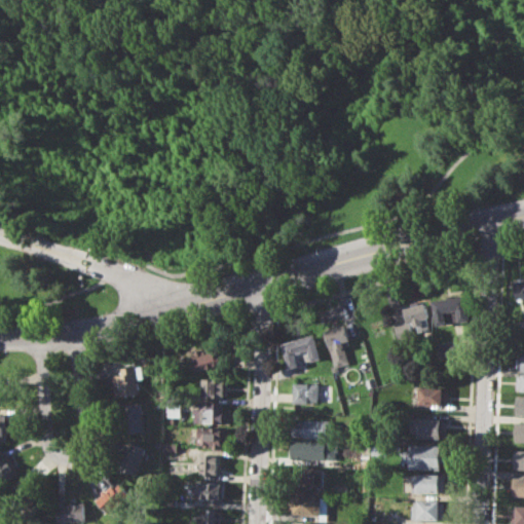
[(511,283),(523,279),(523,299),(515,301),(511,283)]
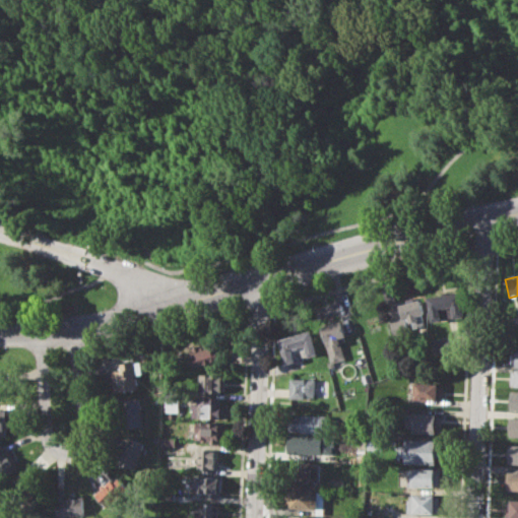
[(431,322),(426,298),(459,292),(464,317),(453,319),(451,307),(440,309),(442,320),(431,322)]
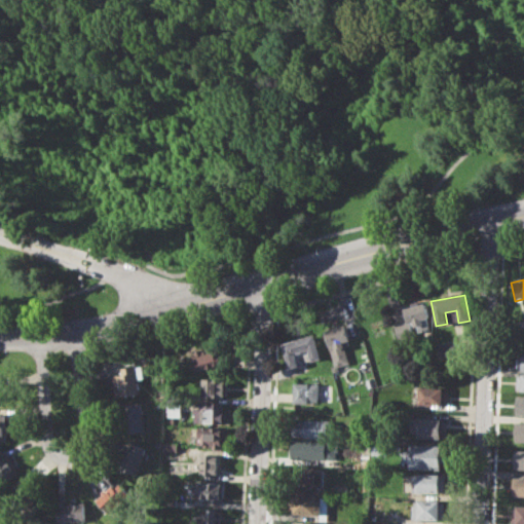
[(393,326),(407,322),(404,310),(425,304),(431,320),(425,321),(428,331),(416,334),(414,327),(409,328),(412,338),(397,342),(393,326)]
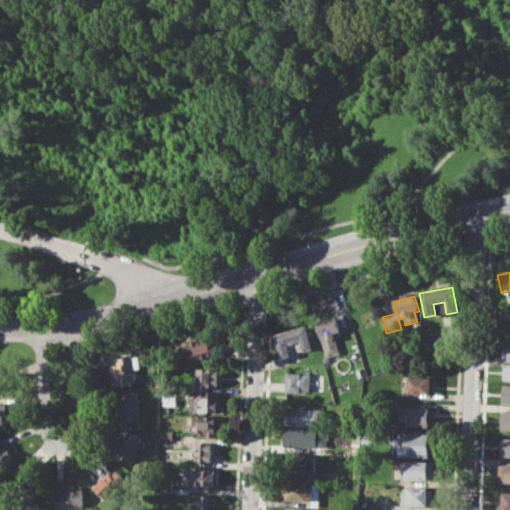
[(315,323),(337,317),(341,331),(337,332),(338,336),(334,337),(339,354),(328,357),(329,362),(322,364),(321,357),(324,356),(315,323)]
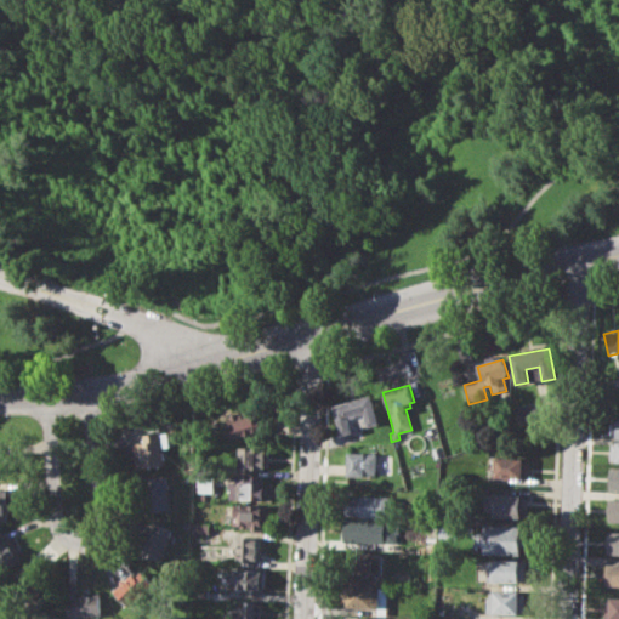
[(340,435),(331,407),(372,396),(380,425),(368,429),(363,414),(347,419),(351,431),(340,435)]
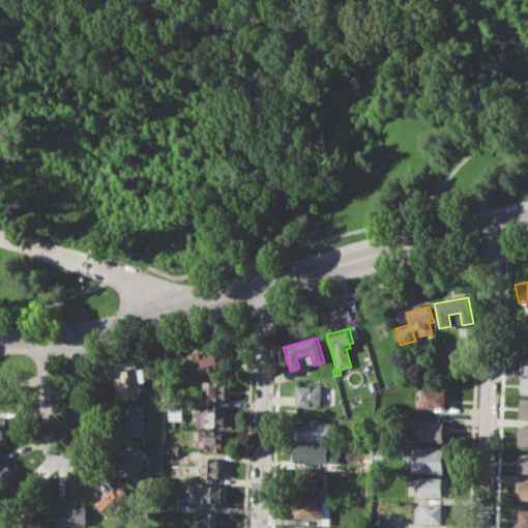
[(438,348),(457,344),(460,359),(441,362),(438,348)]
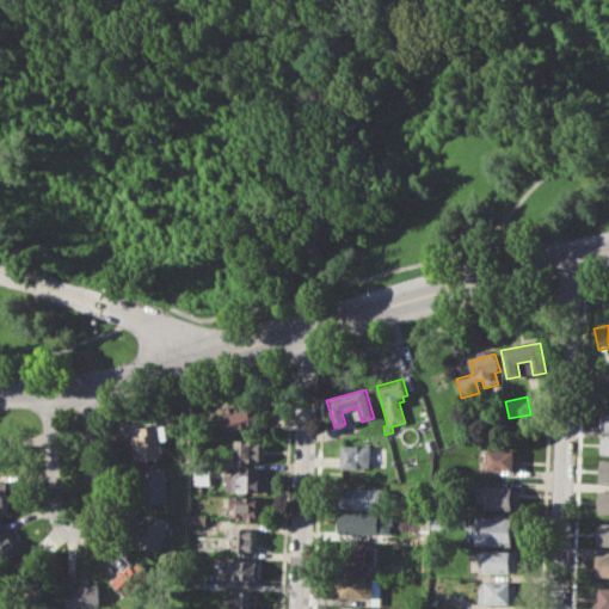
[(225,410),(250,403),(257,428),(227,436),(222,420),(227,419),(225,410)]
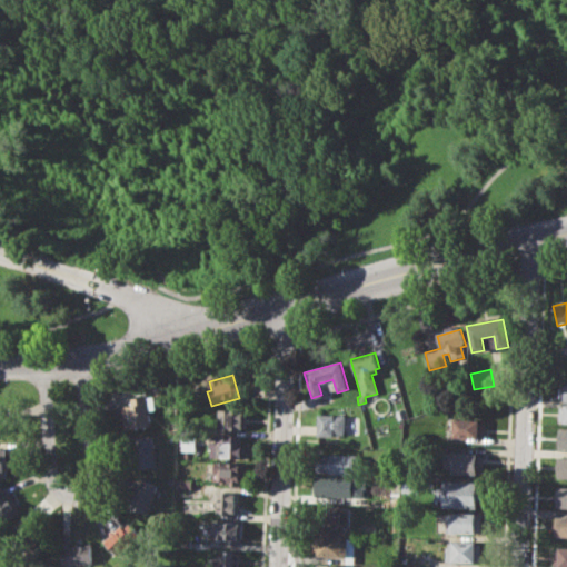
[(131,399),(153,396),(156,410),(147,411),(149,427),(123,430),(120,408),(132,406),(131,399)]
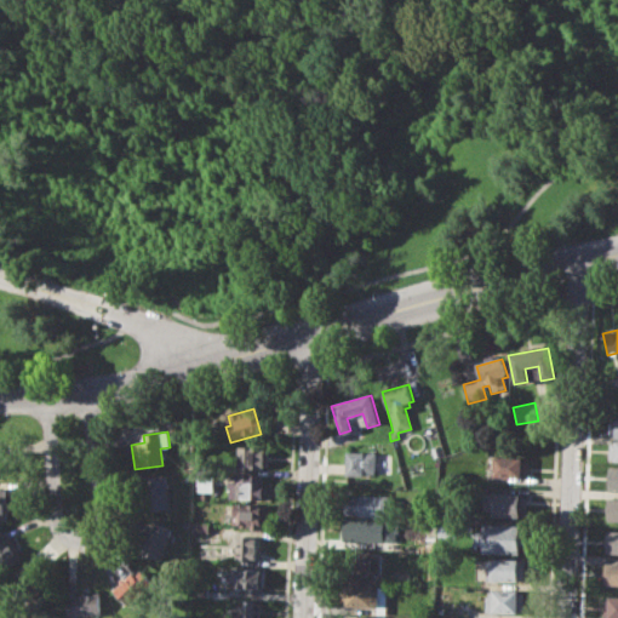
[(608,444),(617,444),(617,464),(607,464),(608,444)]
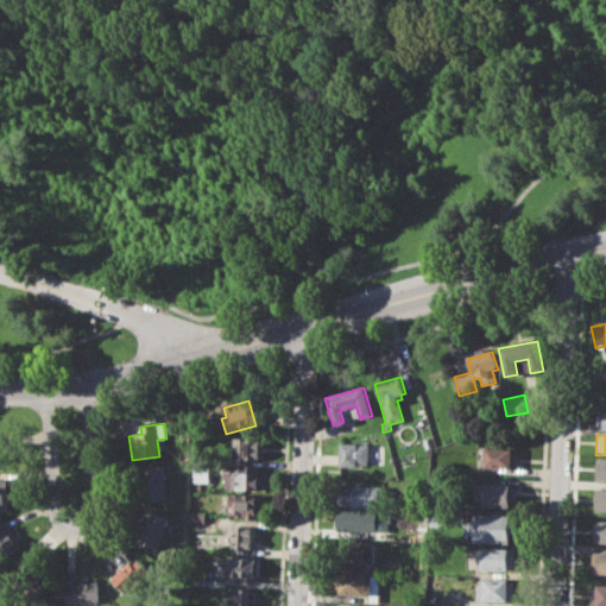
[(231,439),(262,440),(260,462),(234,461),(235,446),(231,446),(231,439)]
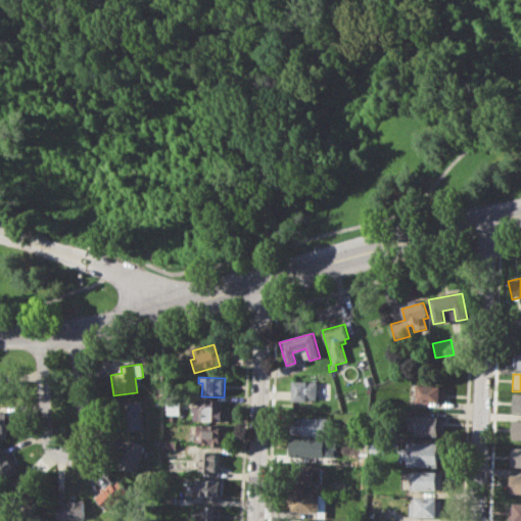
[(290,382),(317,383),(316,403),(289,401),(290,382)]
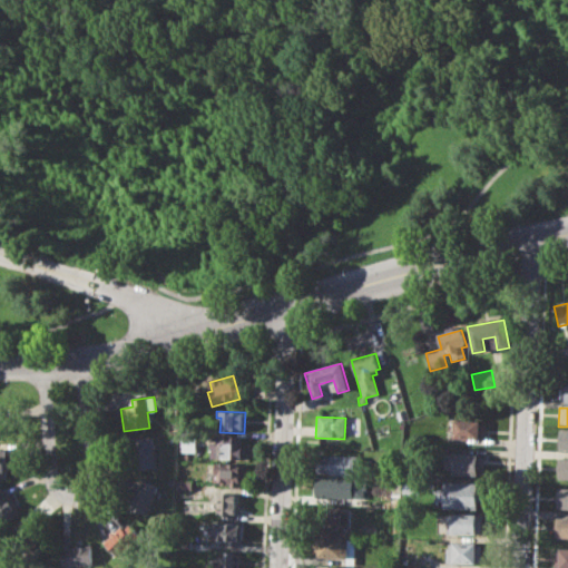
[(453,420),(486,421),(485,440),(452,439),(453,420)]
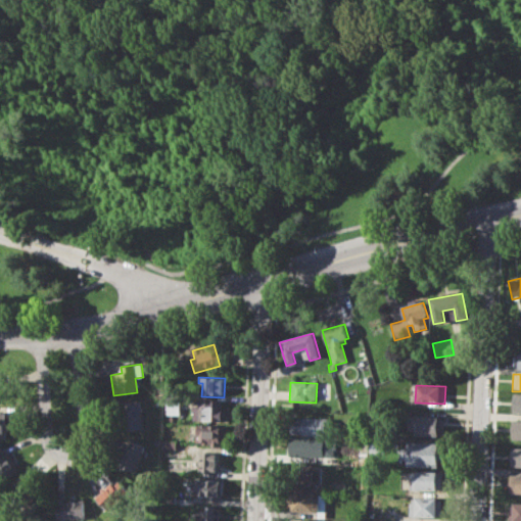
[(512,394),(520,394),(520,413),(511,413),(512,394)]
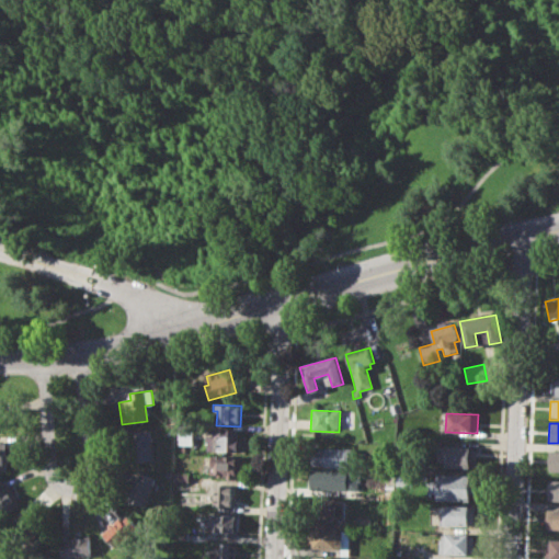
[(205,436),(214,436),(214,431),(235,431),(235,441),(241,442),(240,454),(205,453),(205,436)]
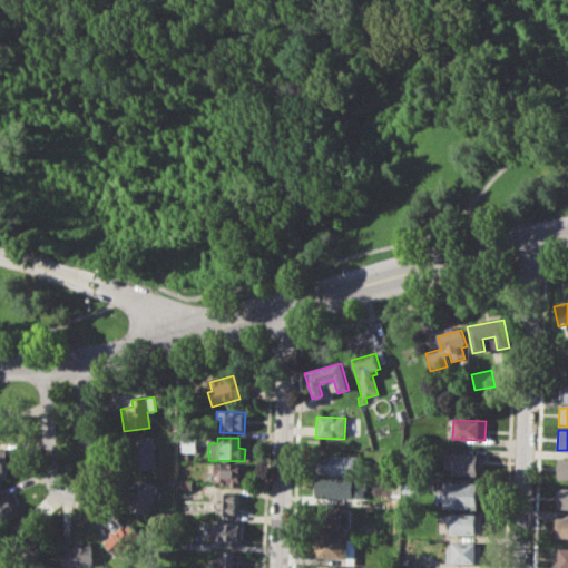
[(135,441),(150,439),(154,470),(134,472),(130,449),(136,448),(135,441)]
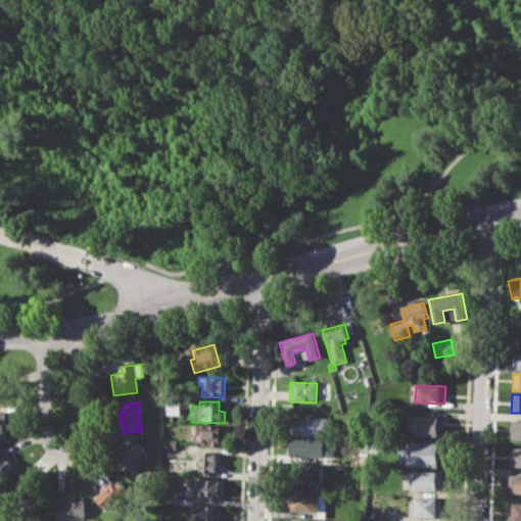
[(164,404),(178,404),(178,417),(164,417),(164,404)]
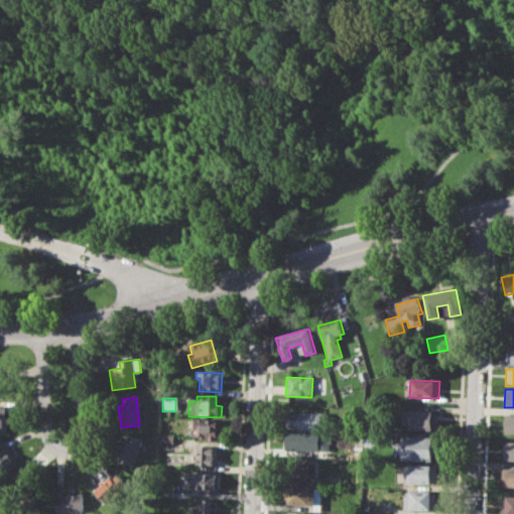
[(287,412),(325,414),(324,431),(287,430),(287,412)]
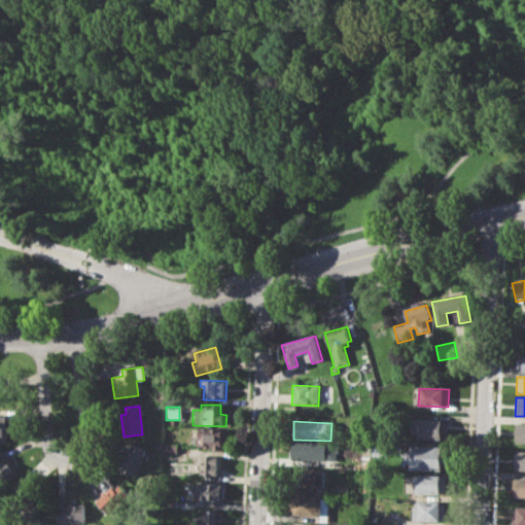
[(412,421),(447,422),(446,442),(417,441),(417,434),(406,434),(406,425),(412,425),(412,421)]
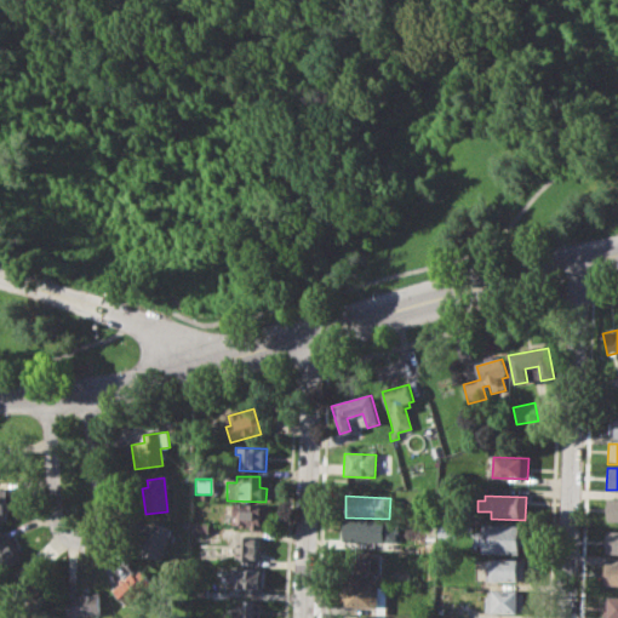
[(607,501),(617,501),(617,521),(606,521),(607,501)]
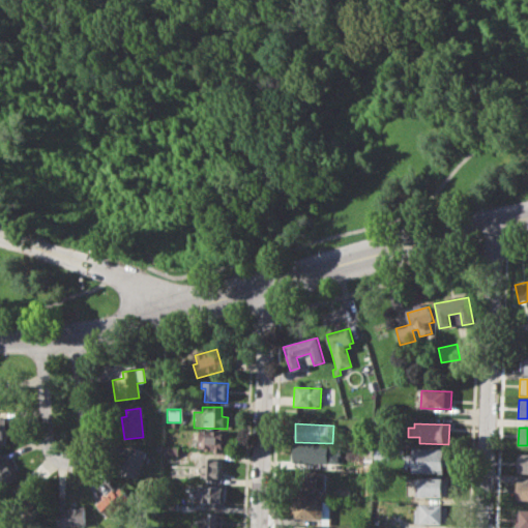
[(200,432),(226,433),(225,455),(212,455),(212,449),(197,449),(197,439),(200,439),(200,432)]
